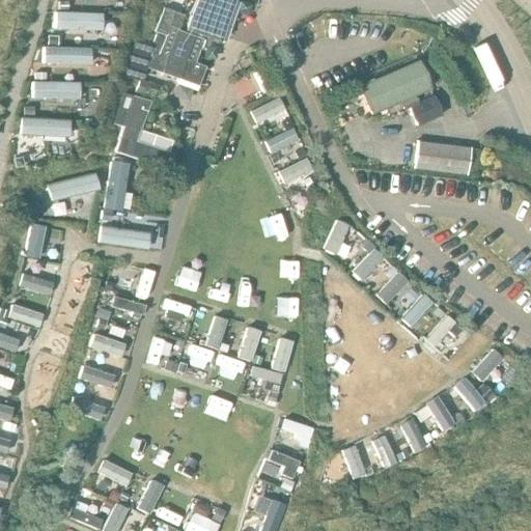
[(196,0),(190,19),(186,30),(219,42),(221,36),(232,0),(196,0)]
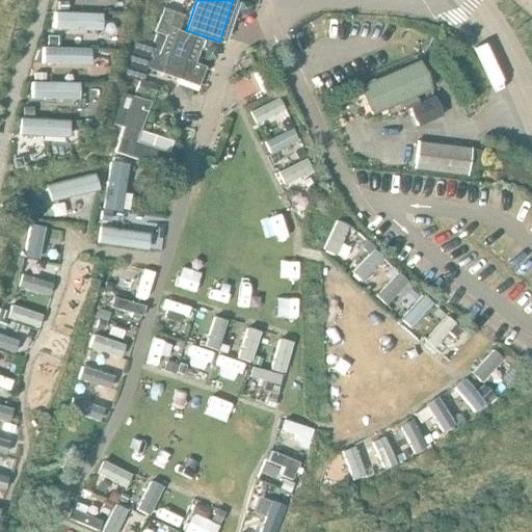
[(65,10),(65,2),(56,2),(56,10),(65,10)]
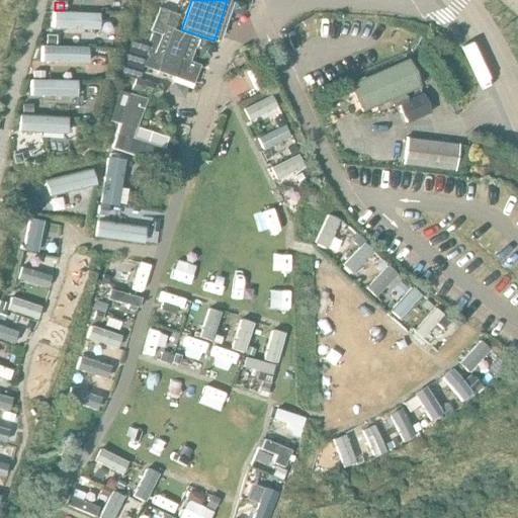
[(178,15),(159,8),(151,31),(160,35),(164,25),(173,29),(178,15)]
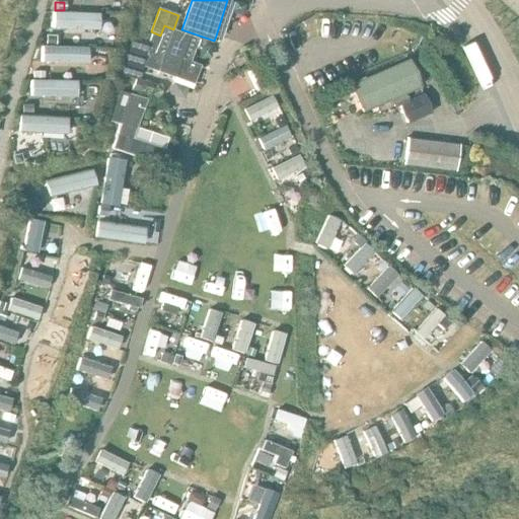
[(189,62),(198,39),(164,26),(160,36),(152,34),(149,44),(136,40),(123,75),(136,79),(140,66),(192,84),(199,65),(189,62)]
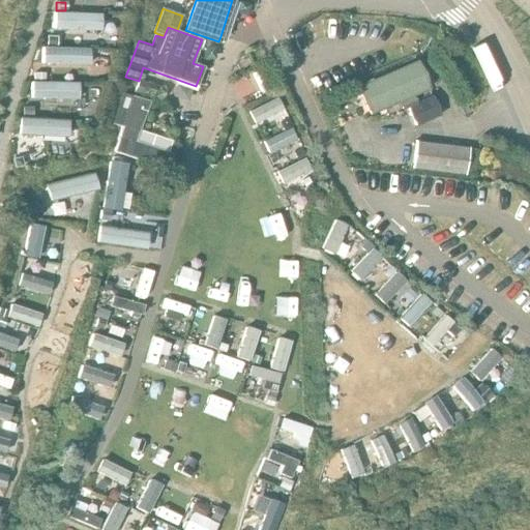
[(54,37),(46,37),(46,46),(54,46),(54,37)]
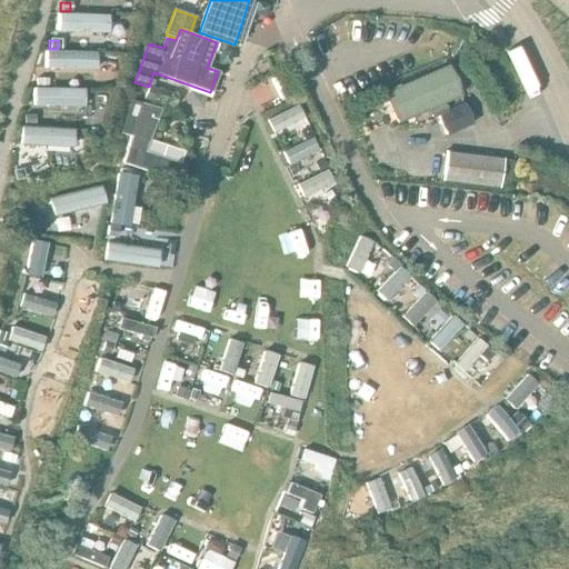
[(396,121),(427,108),(430,117),(436,113),(445,135),(470,123),(461,103),(443,111),(439,102),(458,96),(445,67),(383,93),(396,121)]
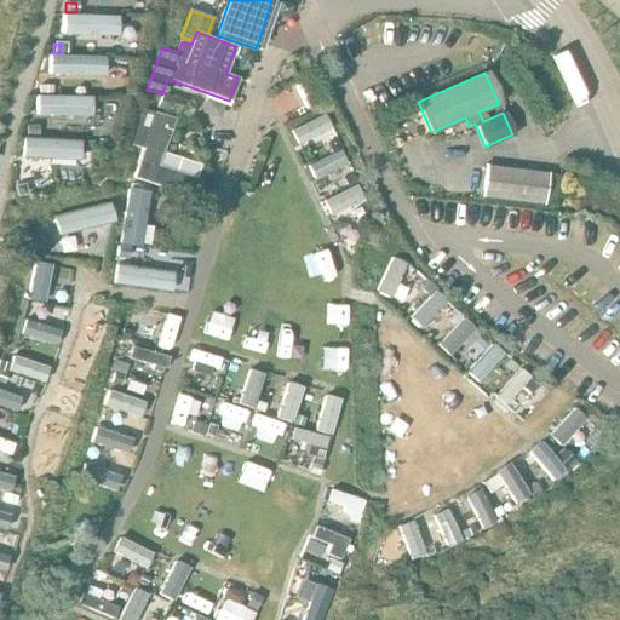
[(162,95),(156,109),(185,119),(190,103),(162,95)]
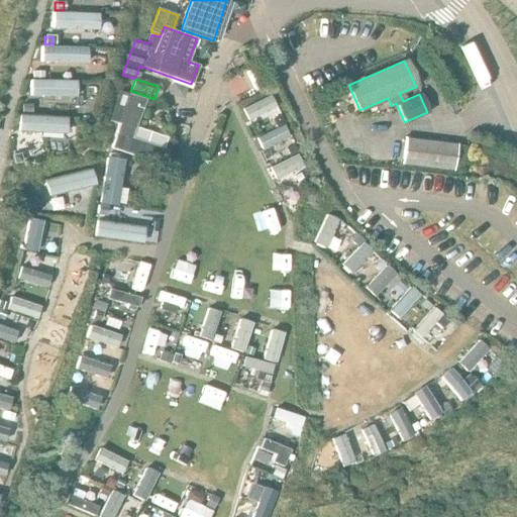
[(110,147),(159,165),(164,148),(131,137),(144,99),(120,91),(110,120),(118,123),(110,147)]
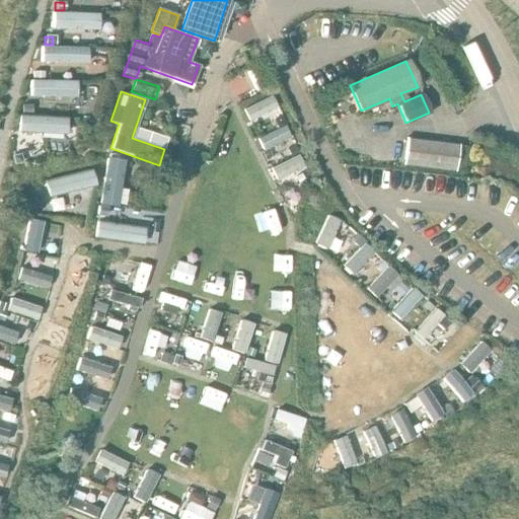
[(241,107),(246,119),(273,107),(268,95),(241,107)]
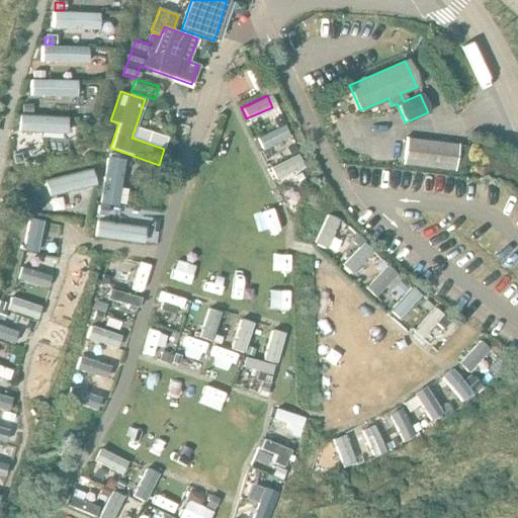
[(275,126),(283,123),(279,116),(272,120),(275,126)]
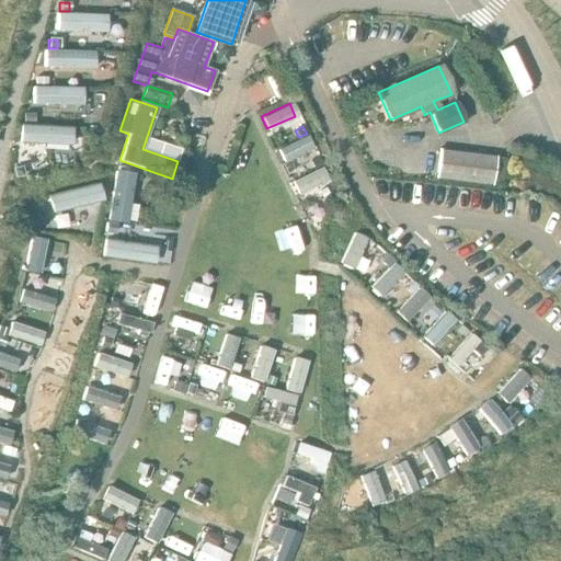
[(439,150),(436,178),(490,184),(502,186),(505,159),(493,157),(439,150)]
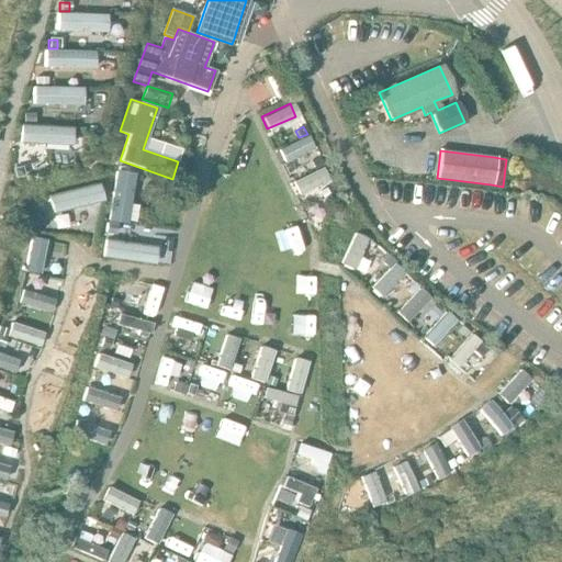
[(321,166),(316,158),(311,161),(314,169),(321,166)]
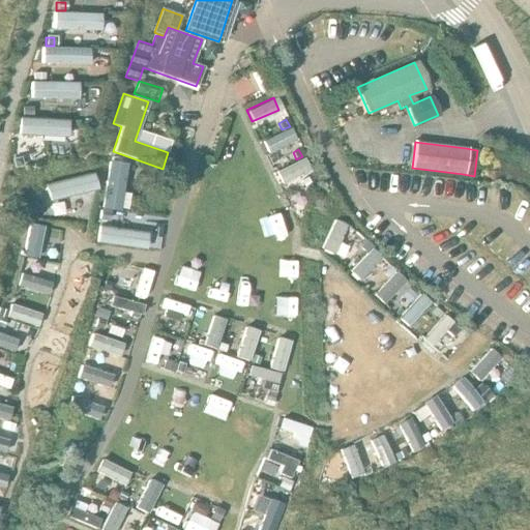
[(282,181),(308,169),(303,158),(276,171),(282,181)]
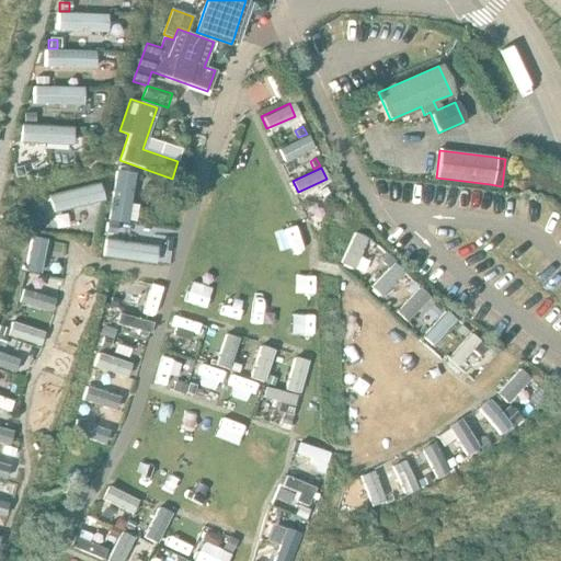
[(110,221),(128,222),(132,170),(113,169),(110,221)]
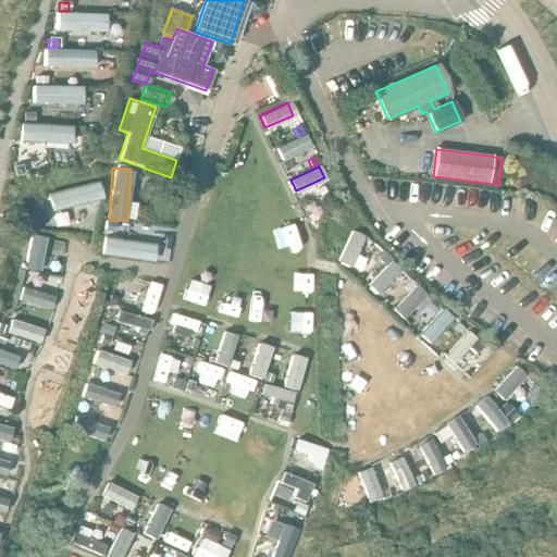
[(47,193),(51,210),(101,198),(97,180),(47,193)]
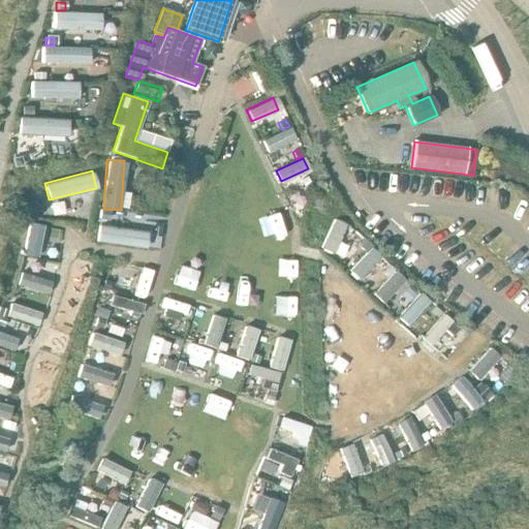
[(310,186),(306,178),(300,181),(304,189),(310,186)]
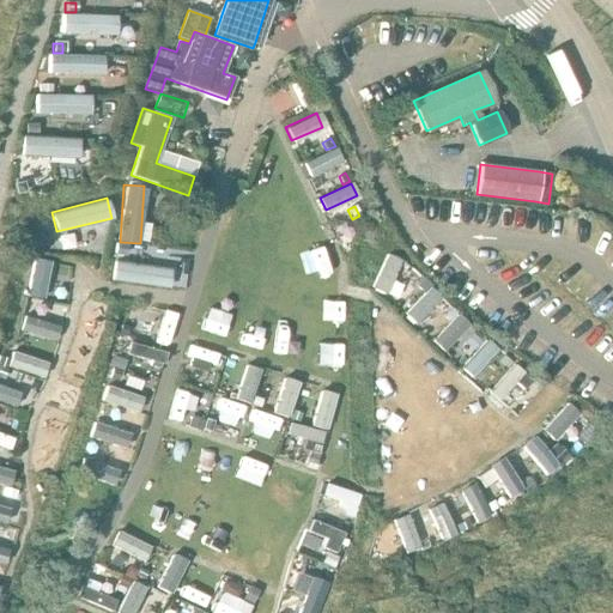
[(34,248),(31,240),(22,242),(24,250),(34,248)]
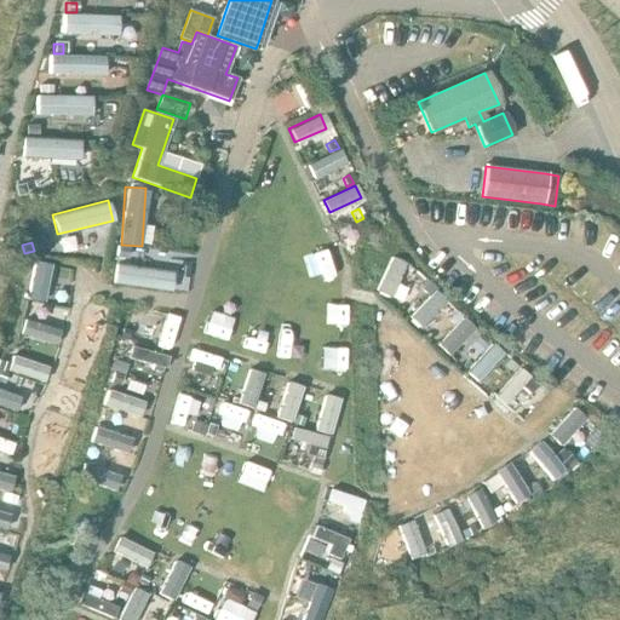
[(116,247),(115,257),(125,258),(126,248),(116,247)]
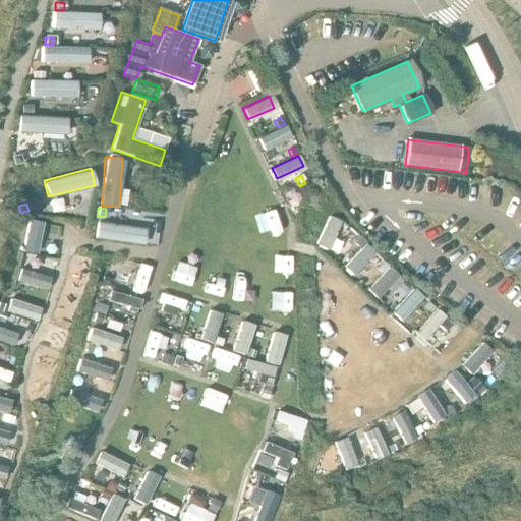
[(314,243),(328,249),(342,221),(329,214),(314,243)]
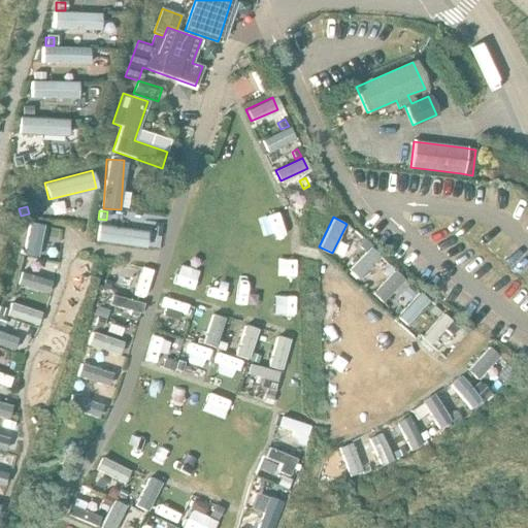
[(96,239),(157,249),(161,222),(143,220),(142,229),(99,223),(96,239)]
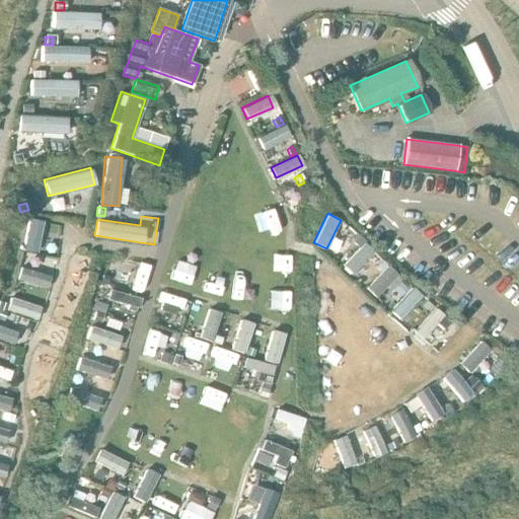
[(358,235),(351,242),(357,248),(364,241),(358,235)]
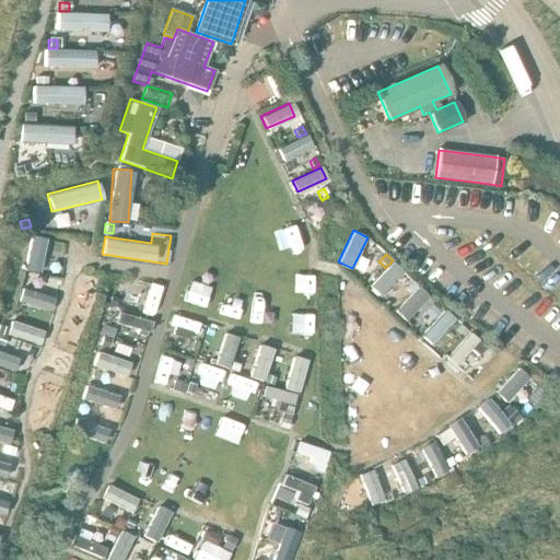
[(410,282),(404,289),(408,292),(415,286),(410,282)]
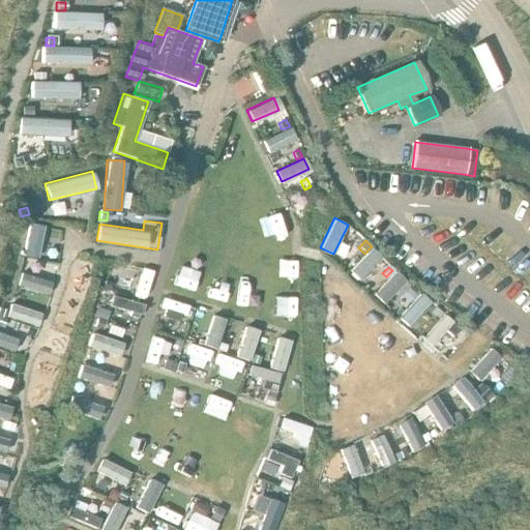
[(18,287),(49,293),(51,278),(20,273),(18,287)]
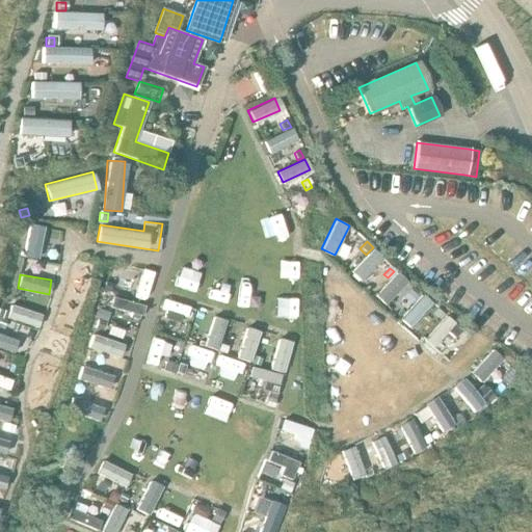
[(374,294),(384,304),(404,285),(393,274),(374,294)]
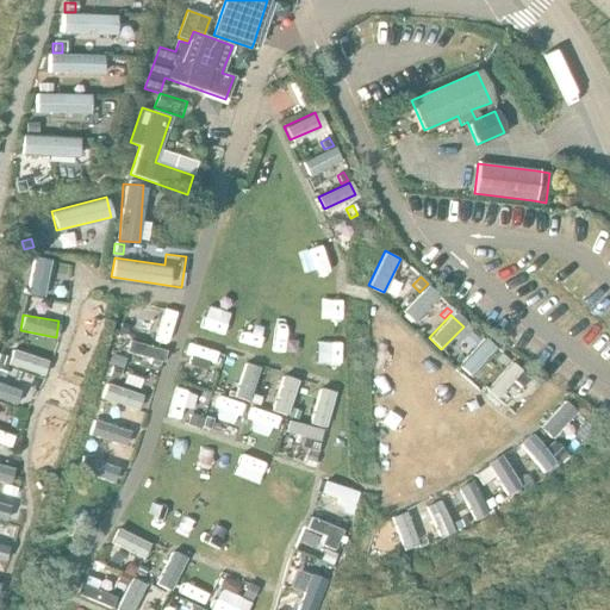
[(131,327),(120,324),(117,331),(129,335),(131,327)]
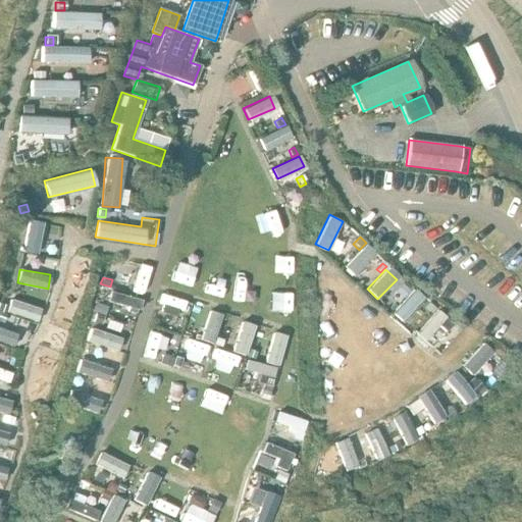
[(402,285),(396,292),(402,298),(408,291),(402,285)]
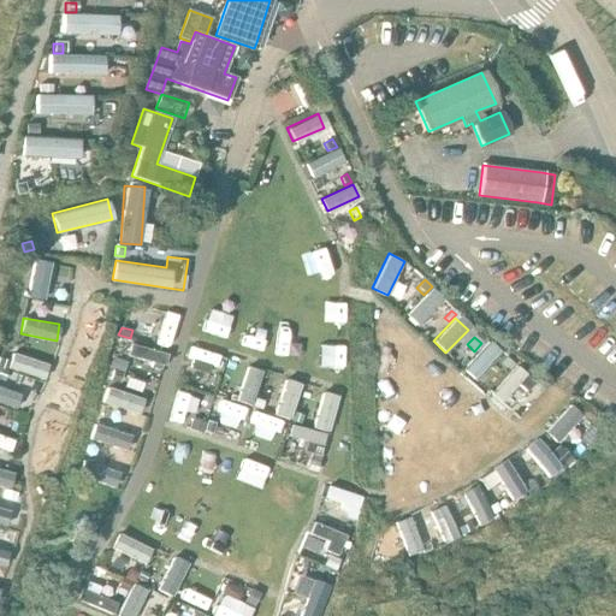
[(473,379),(499,351),(487,341),(461,368),(473,379)]
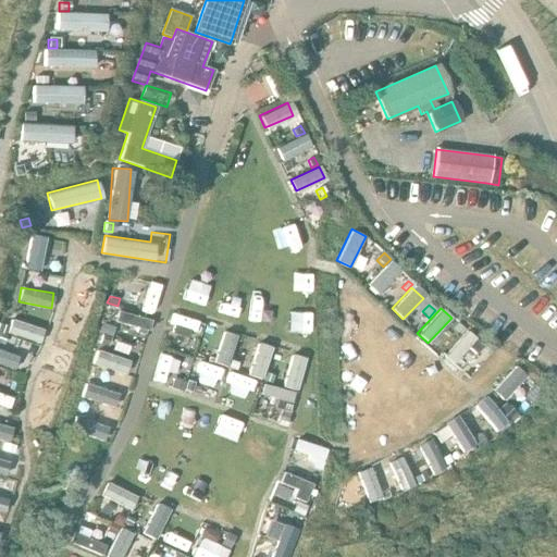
[(10,318),(7,332),(39,342),(44,327),(10,318)]
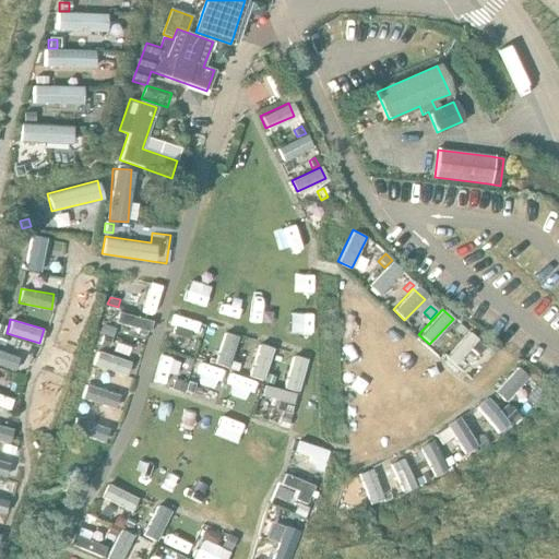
[(465,331),(458,324),(453,330),(461,336),(465,331)]
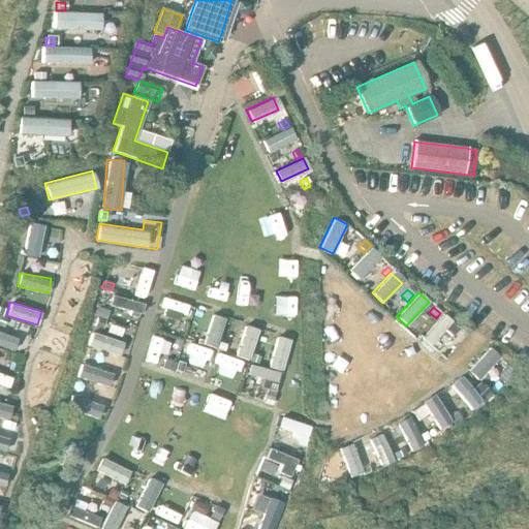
[(107,312),(96,309),(94,316),(105,319),(107,312)]
